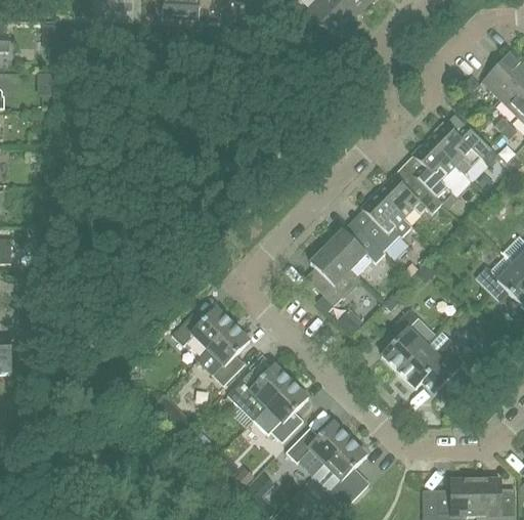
[(162,0),(161,16),(198,18),(199,0),(162,0)]
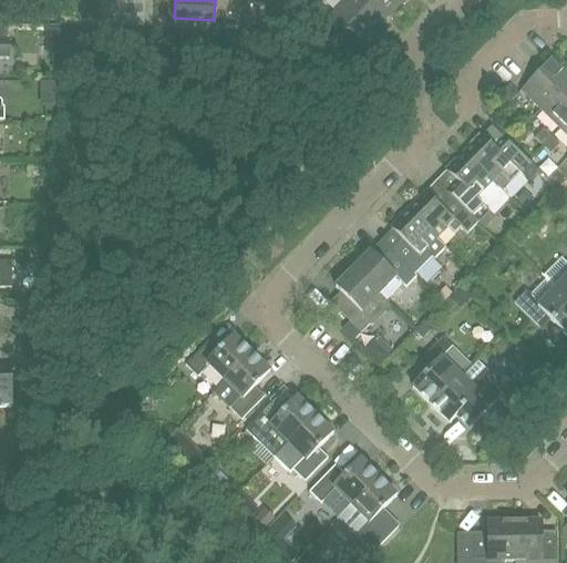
[(361,40),(380,20),(359,0),(339,0),(330,10),(361,40)]
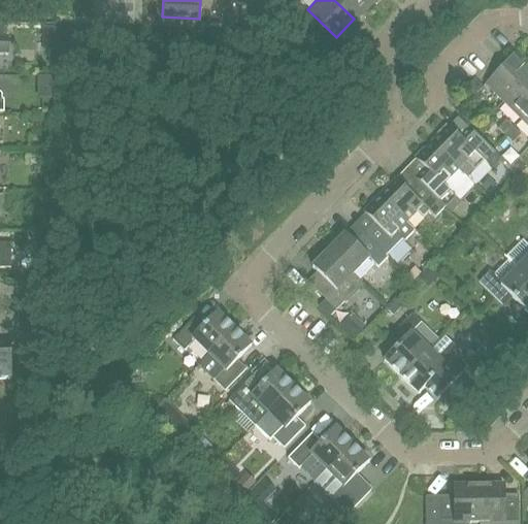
[(334,0),(354,19),(371,1),(370,0),(334,0)]
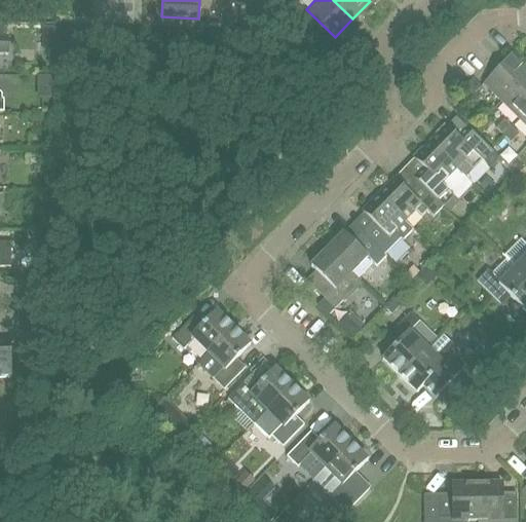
[(484,80),(502,98),(525,73),(525,67),(511,52),(484,80)]
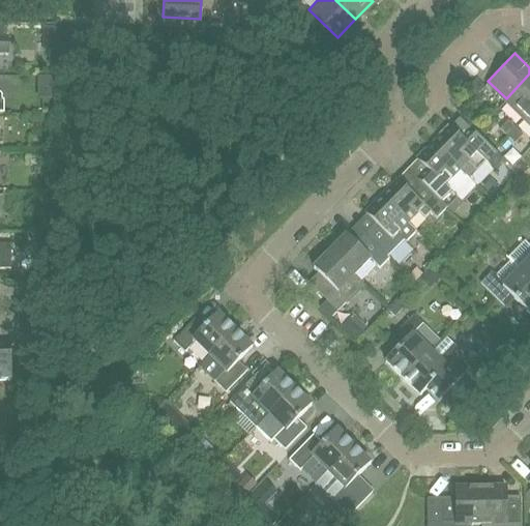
[(529,74),(506,98),(524,116),(529,109),(529,74)]
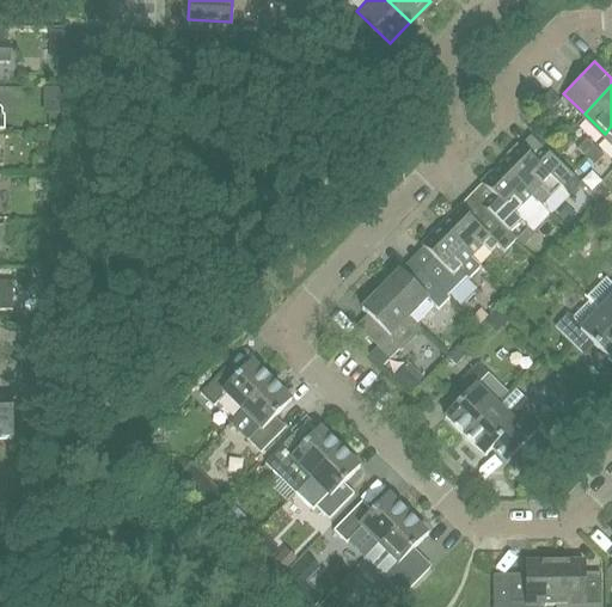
[(384,100),(375,91),(363,103),(372,112),(384,100)]
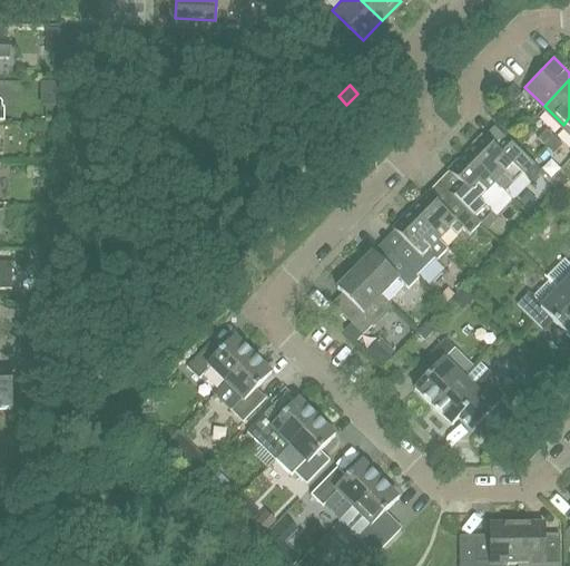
[(544,143),(554,134),(546,126),(537,135),(544,143)]
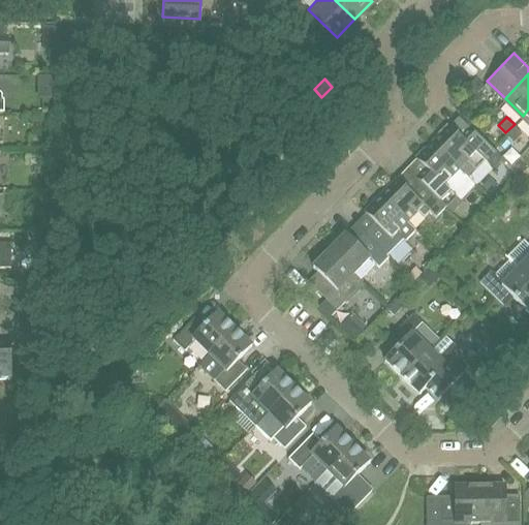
[(501,157),(470,127),(461,136),(449,125),(449,126),(446,123),(438,130),(441,133),(434,142),(460,166),(467,174),(466,174),(467,175),(483,158),(492,166),(501,157)]
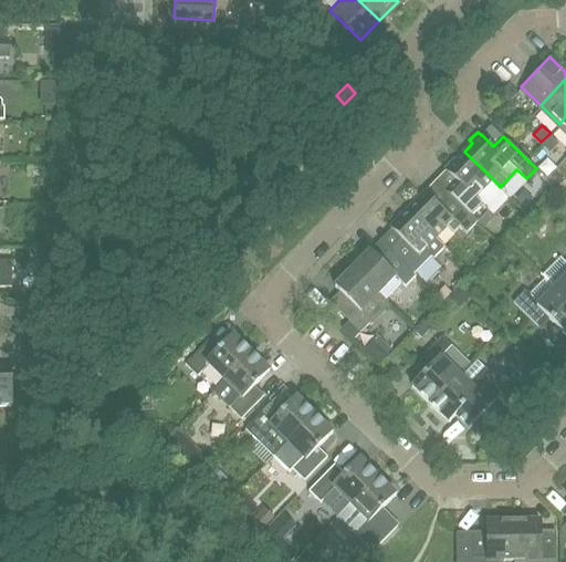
[(557,141),(551,133),(541,142),(548,149),(557,141)]
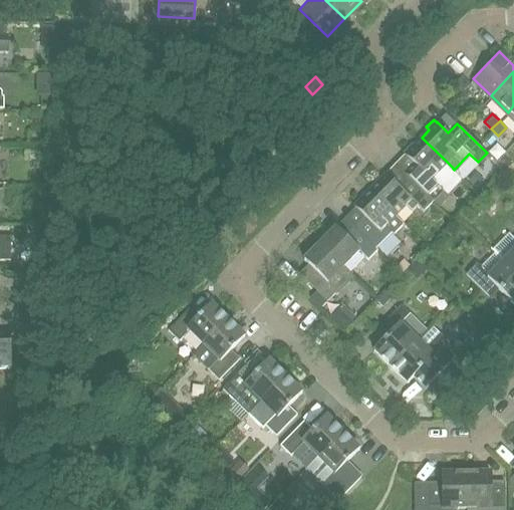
[(454,169),(447,162),(422,138),(414,145),(412,143),(404,150),(407,153),(406,154),(420,167),(410,177),(433,200),(443,190),(437,183),(442,178),(443,180),(453,169),(454,169)]
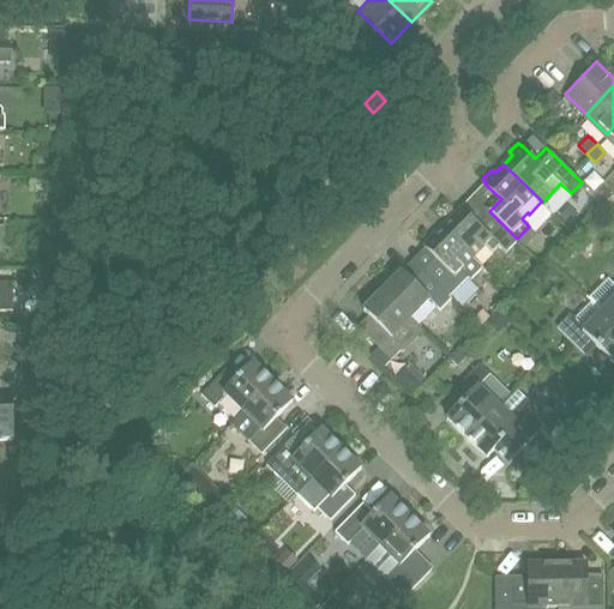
[(462,206),(443,225),(473,255),(486,242),(492,249),(498,243),(505,251),(517,239),(489,211),(479,223),(462,206)]
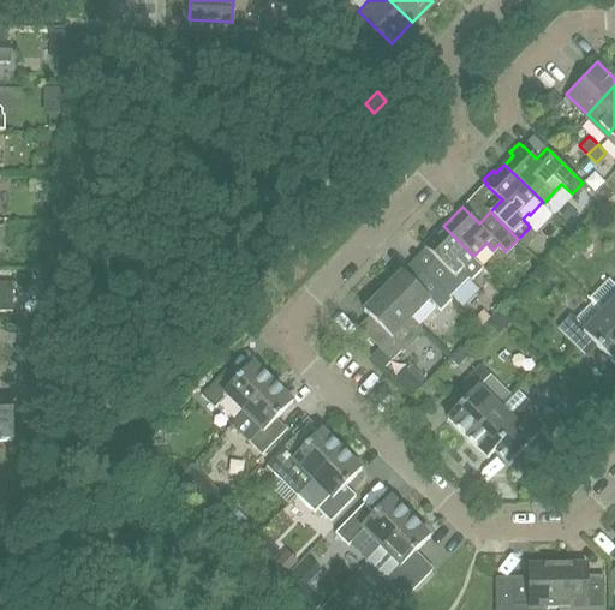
[(473,256),(443,226),(425,245),(435,256),(423,268),(445,289),(451,294),(469,276),(471,277),(483,265),(473,256)]
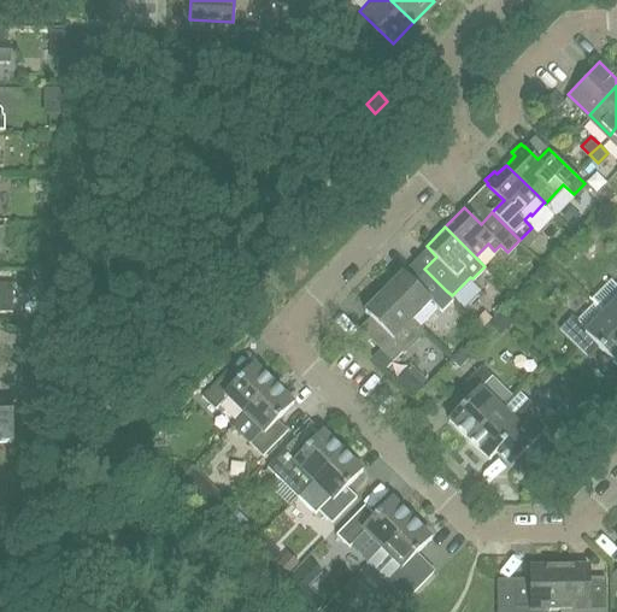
[(403,270),(383,289),(412,317),(430,298),(441,309),(453,296),(452,295),(446,290),(424,269),(413,280),(403,270)]
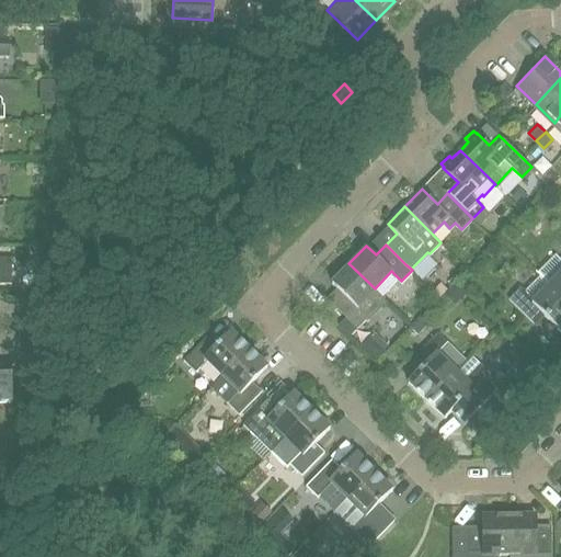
[(541,271),(540,273),(560,293),(560,257),(554,251),(538,269),(541,271)]
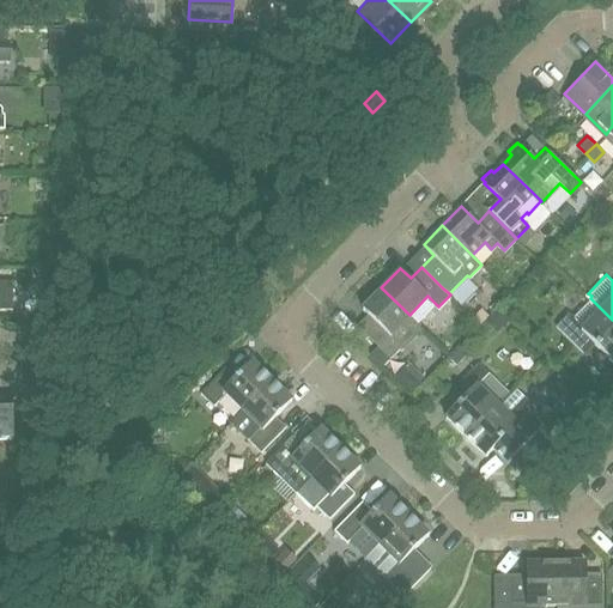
[(0,278),(0,306),(12,306),(12,278),(0,278)]
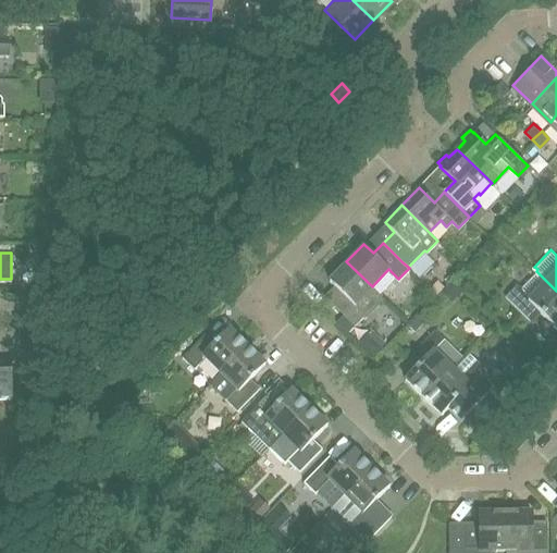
[(372,286),(346,261),(330,279),(353,303),(343,312),(355,324),(366,314),(366,315),(383,297),(372,286)]
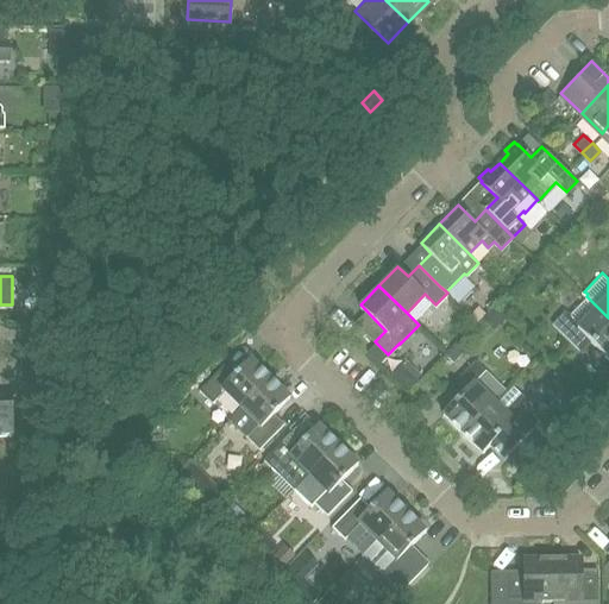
[(608,357),(608,318),(586,296),(570,313),(565,308),(552,321),(581,350),(591,339),(608,357)]
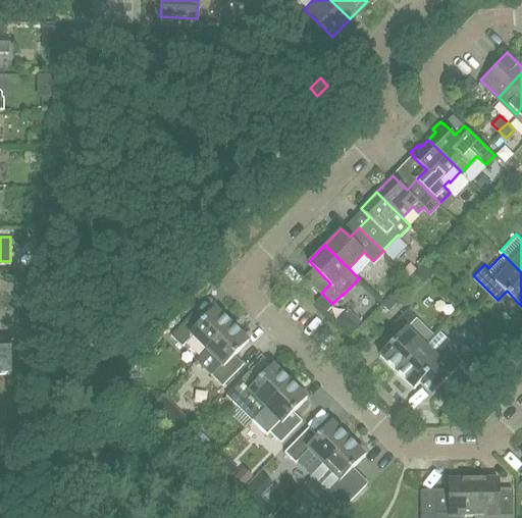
[(416,277),(431,270),(425,257),(410,263),(416,277)]
